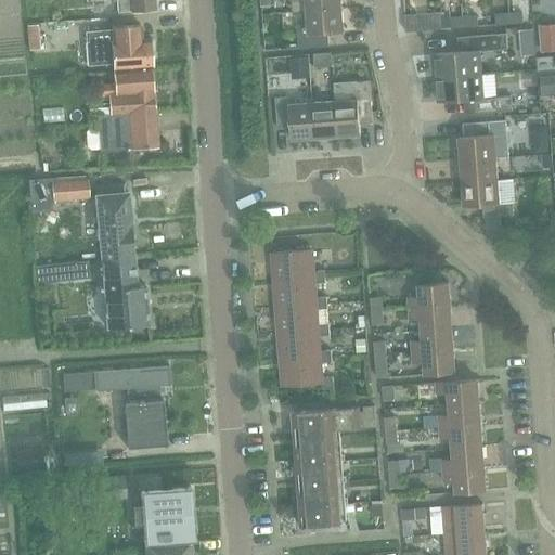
[(116,0),(118,12),(155,10),(154,0),(116,0)]
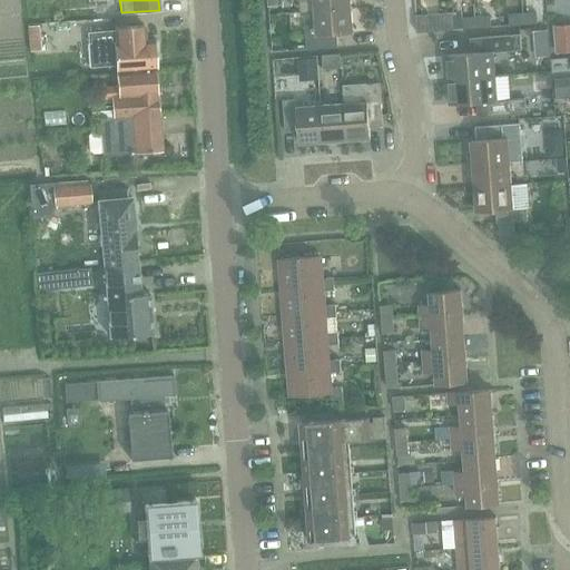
[(315,11),(351,9),(350,0),(298,0),(300,12),(315,11)]
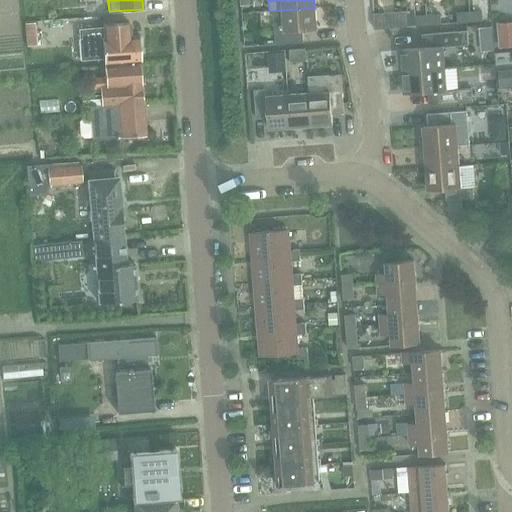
[(275,45),(303,43),(302,30),(317,29),(315,8),(283,10),(283,22),(274,23),(275,45)]
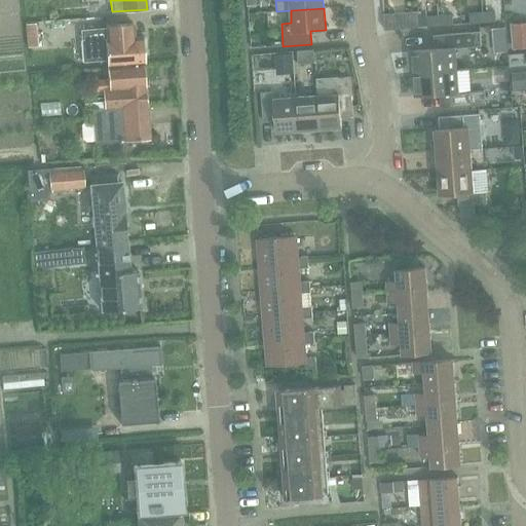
[(384,30),(399,29),(418,27),(417,12),(383,14),(384,30)]
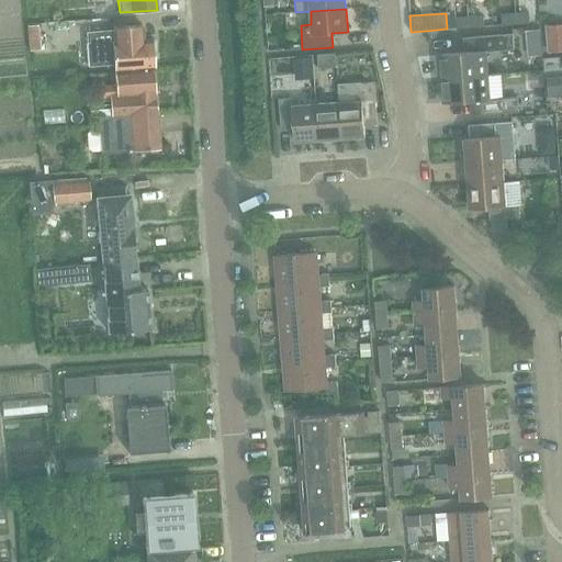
[(515,14),(516,24),(529,23),(529,13),(515,14)]
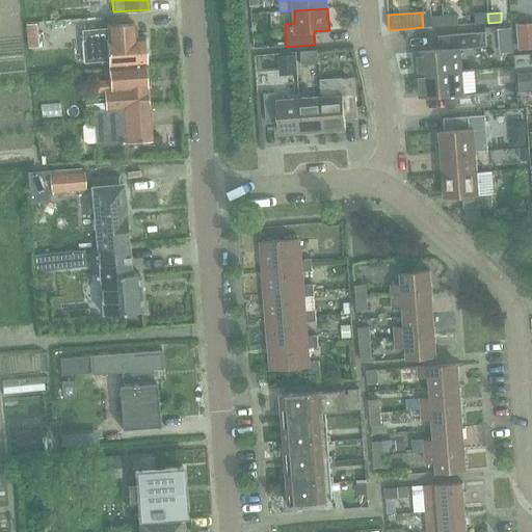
[(47,15),(50,38),(61,37),(58,14),(47,15)]
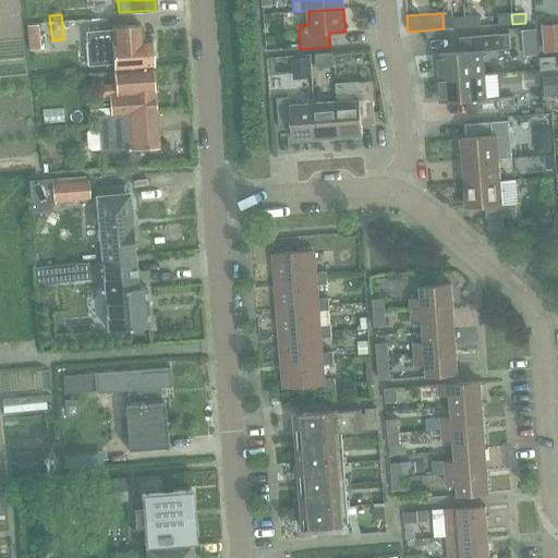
[(512,24),(511,14),(497,15),(498,25),(512,24)]
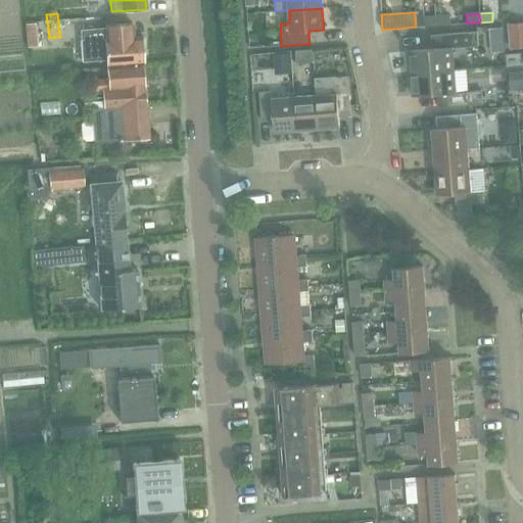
[(436,16),(437,26),(450,25),(449,15),(436,16)]
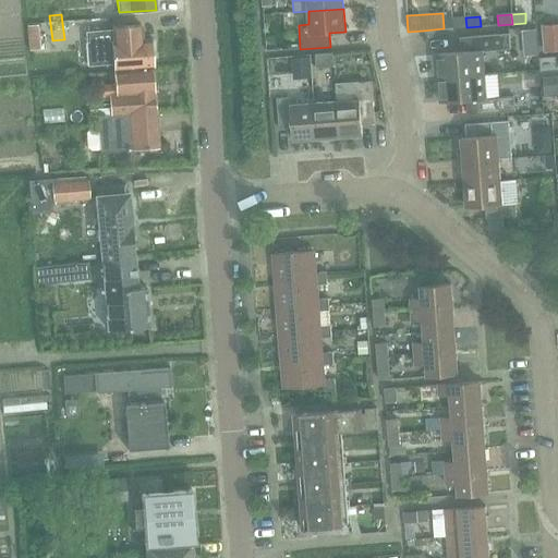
[(466,27),(465,17),(452,19),(452,28),(466,27)]
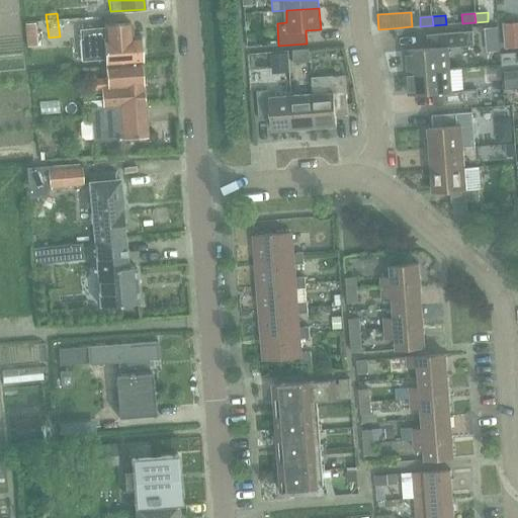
[(517,21),(503,22),(505,48),(517,46),(517,21)]
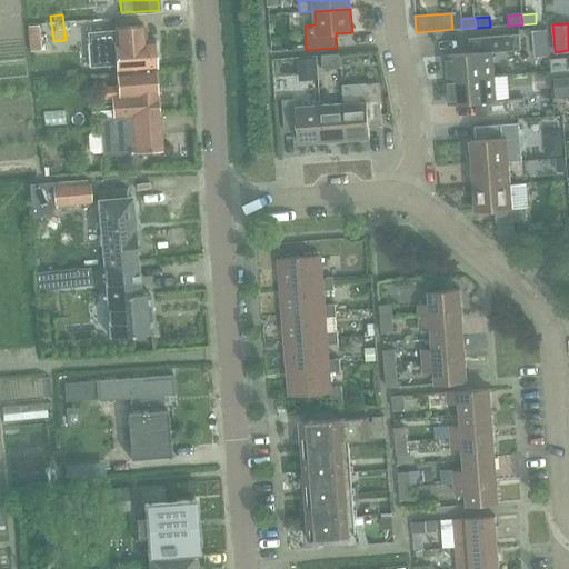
[(40,25),(29,26),(31,49),(42,48),(40,25)]
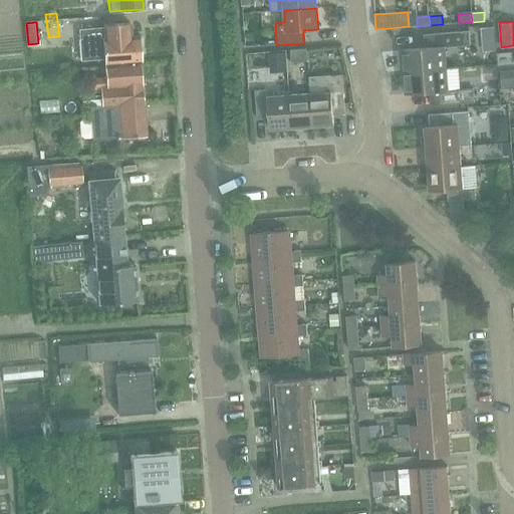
[(104,59),(104,65),(141,62),(140,53),(143,52),(142,37),(139,37),(139,36),(131,37),(130,23),(103,25),(103,28),(78,29),(80,60),(91,60),(104,59)]
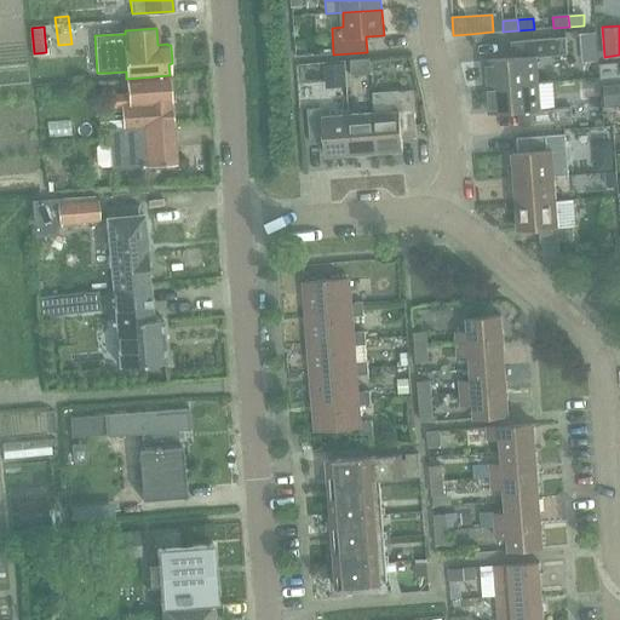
[(487,87),(538,82),(535,57),(567,55),(566,38),(520,41),(522,57),(484,61),(487,87)]
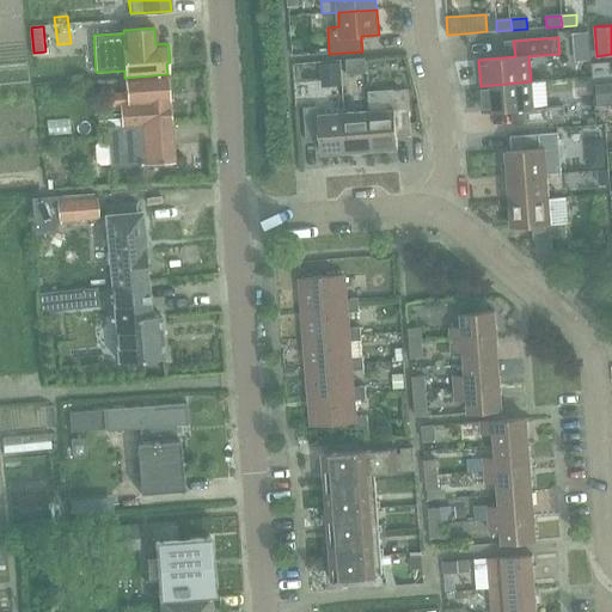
[(392,65),(392,48),(369,49),(371,65),(392,65)]
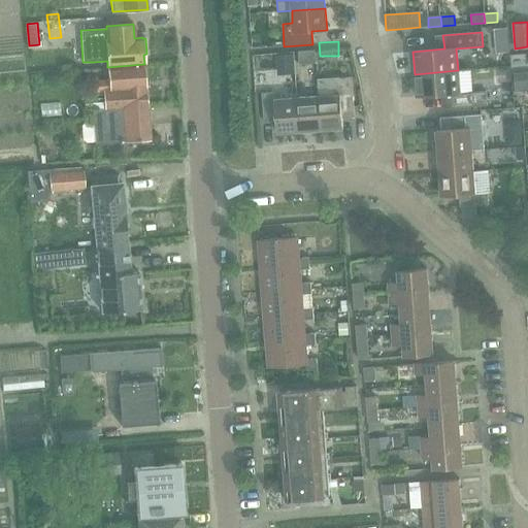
[(316,63),(315,51),(298,52),(299,64),(316,63)]
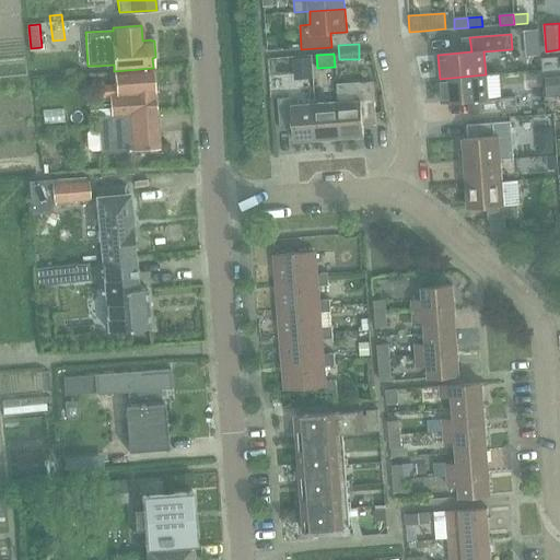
[(109,96),(111,116),(97,116),(98,129),(90,130),(85,133),(88,148),(91,151),(101,151),(101,153),(159,149),(153,68),(114,71),(115,84),(96,85),(96,97),(109,96)]
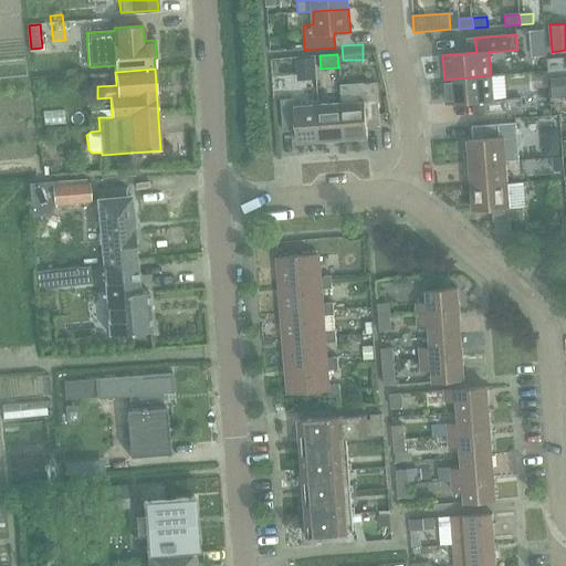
[(491,75),(444,80),(446,104),(480,102),(481,116),(522,113),(521,97),(492,100),(491,75)]
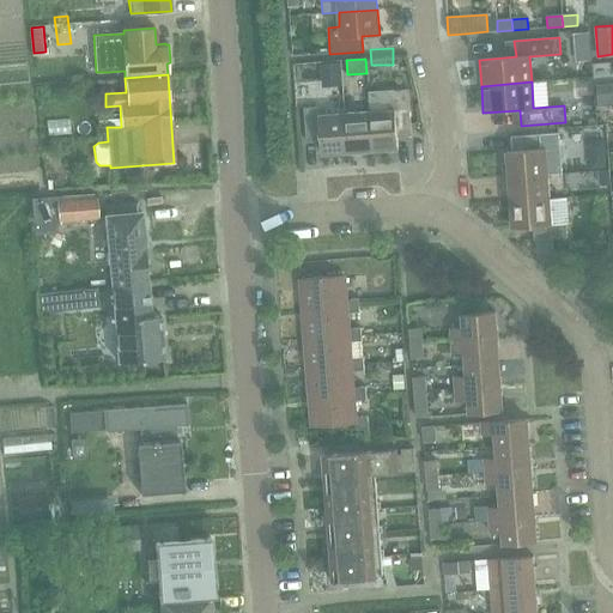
[(368,92),(369,111),(372,151),(398,149),(398,137),(412,137),(408,90),(368,92)]
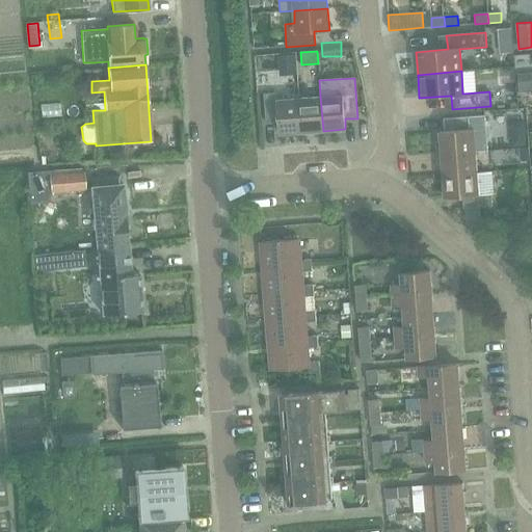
[(278,134),(301,133),(299,99),(276,100),(276,92),(263,94),(266,123),(278,122),(278,134)]
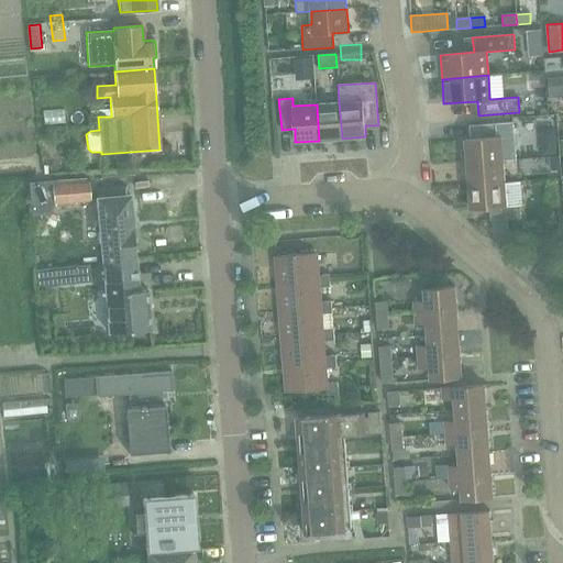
[(339,102),(317,105),(319,141),(342,139),(339,102)]
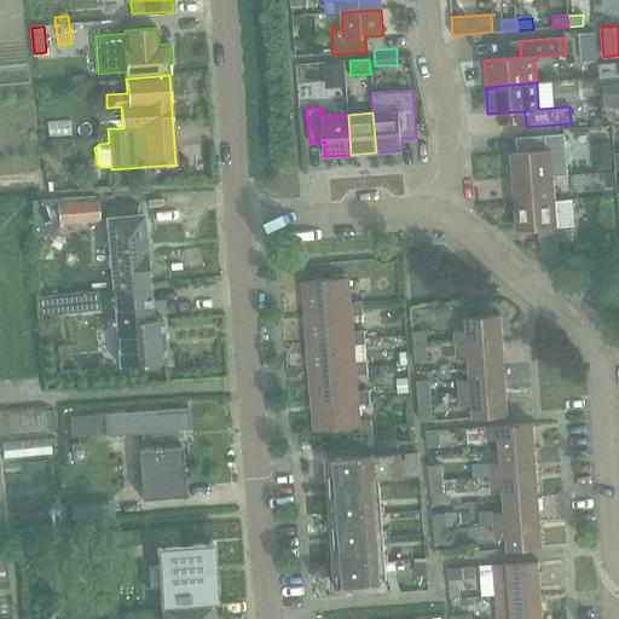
[(516,152),(512,154),(513,179),(553,175),(551,163),(566,163),(566,158),(563,134),(526,138),(516,138),(516,152)]
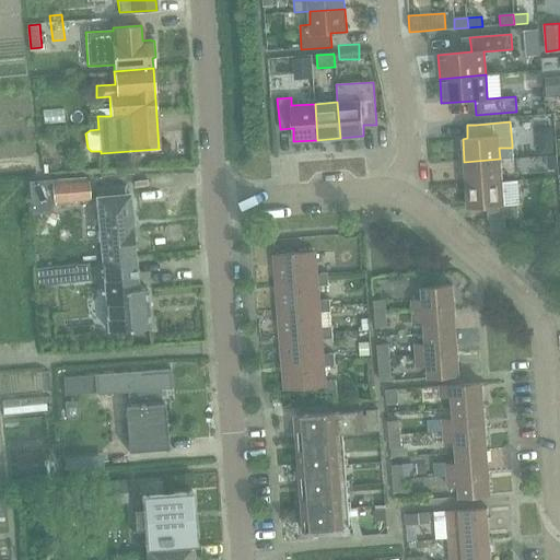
[(548,170),(551,170),(558,168),(557,155),(547,155),(548,170)]
